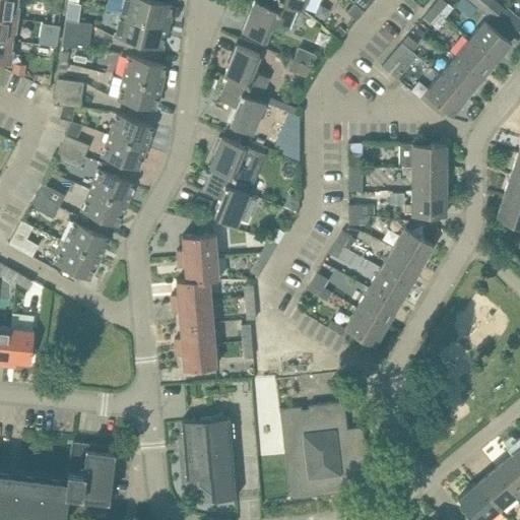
[(0,0),(0,16),(17,19),(19,5),(16,4),(16,0),(0,0)]
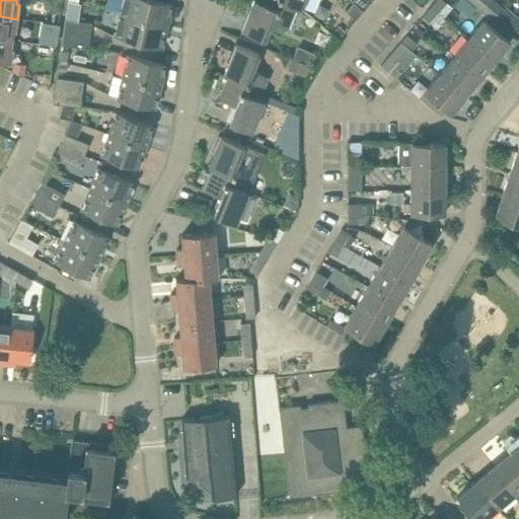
[(121,0),(118,13),(129,16),(166,25),(171,4),(154,0),(121,0)]
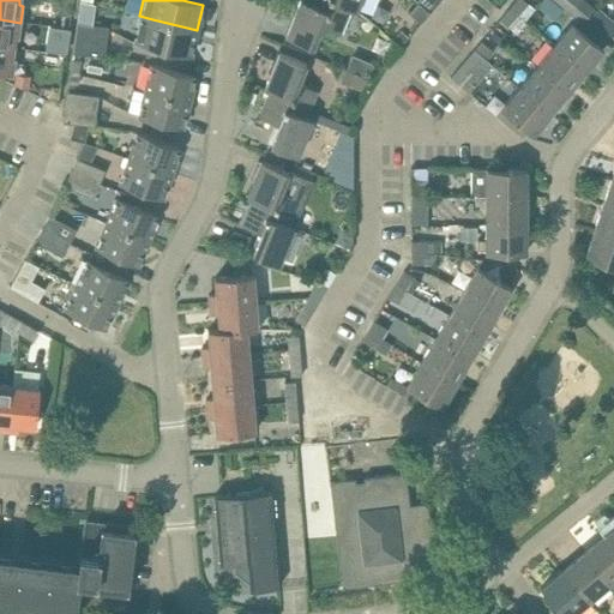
[(306,2),(301,0),(300,0),(286,37),(312,48),(320,28),(339,35),(350,10),(350,8),(331,0),(326,11),(306,2)]
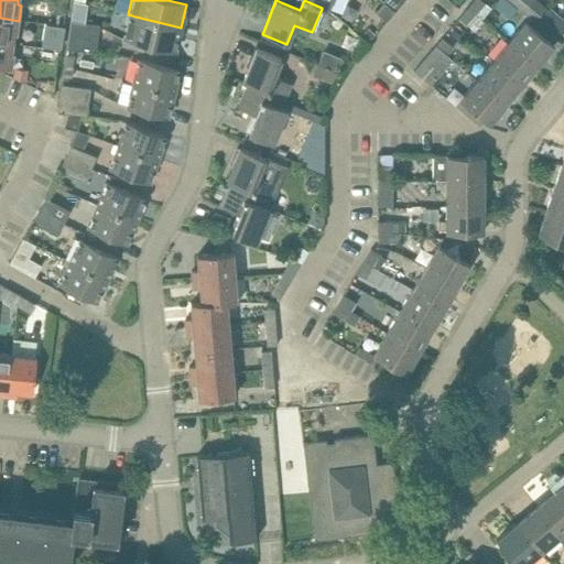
[(281,2),(300,10),(304,0),(322,8),(322,9),(327,11),(328,9),(339,12),(343,11),(346,0),(282,0),(281,2)]
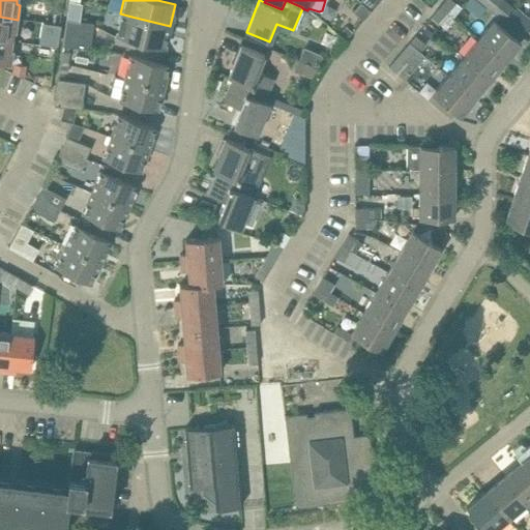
[(360,0),(372,9),(378,0),(360,0)]
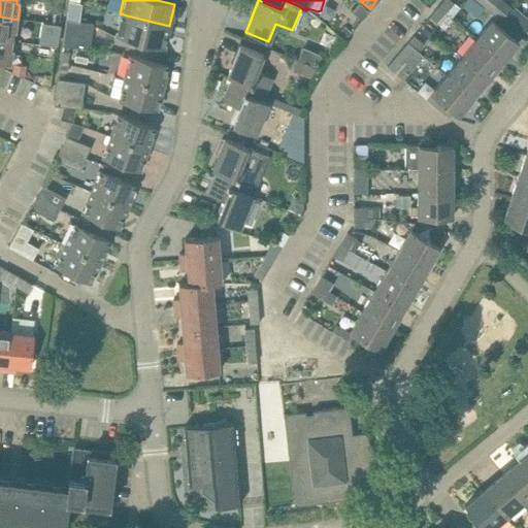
[(449,0),(443,0),(437,7),(444,13),(453,3),(449,0)]
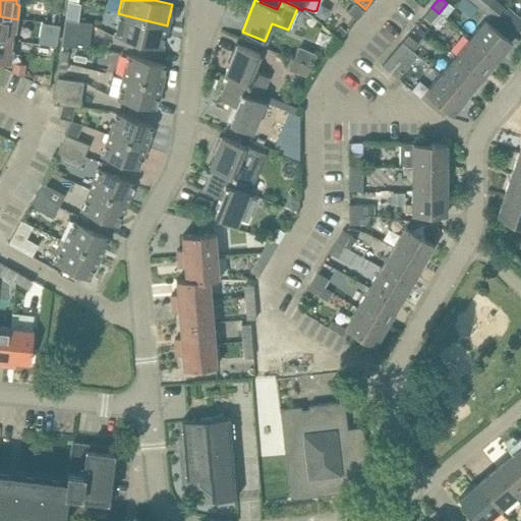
[(469,0),(485,12),(495,19),(505,7),(496,0),(469,0)]
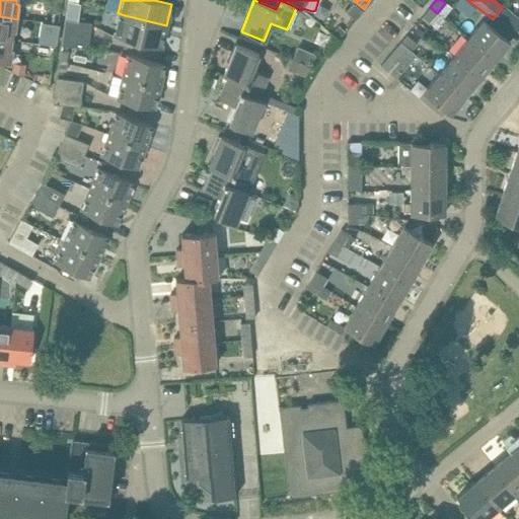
[(68,1),(63,32),(89,36),(91,23),(75,21),(78,3),(68,1)]
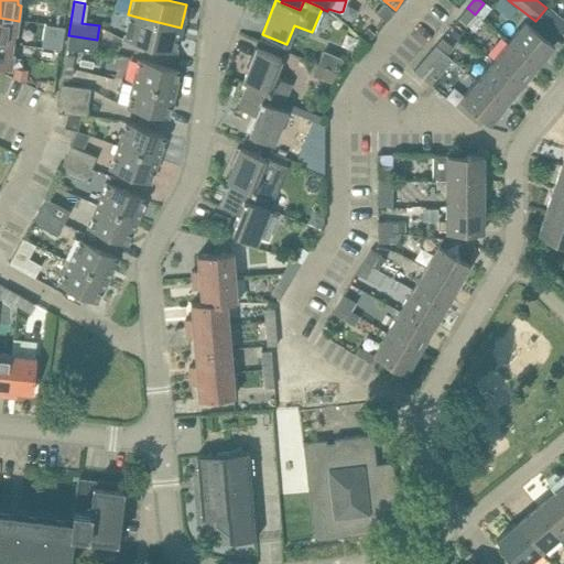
[(376,13),(386,22),(394,12),(384,3),(376,13)]
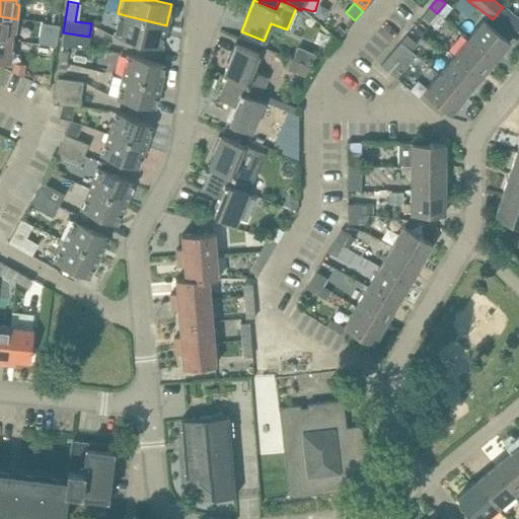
[(430,7),(422,17),(429,22),(437,13),(430,7)]
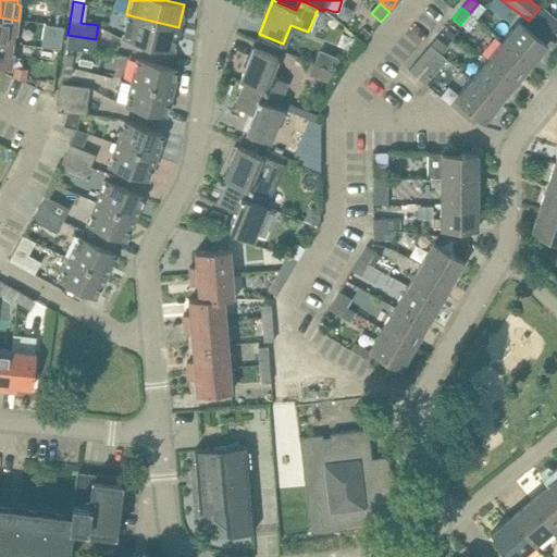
[(532,17),(542,29),(547,20),(542,9),(532,17)]
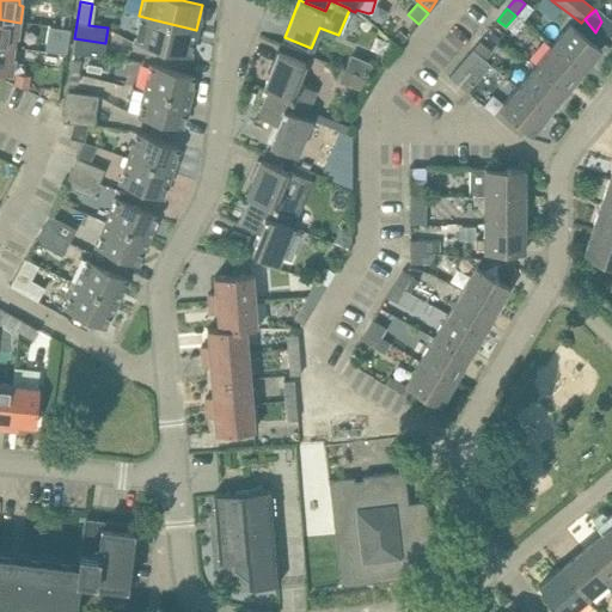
[(139,16),(133,42),(146,44),(166,49),(190,55),(196,30),(152,19),(139,16)]
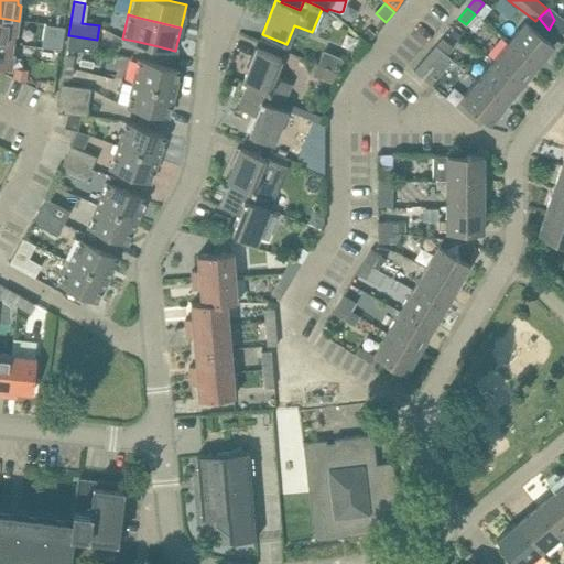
[(0,42),(11,44),(13,32),(17,33),(19,21),(0,18),(0,42)]
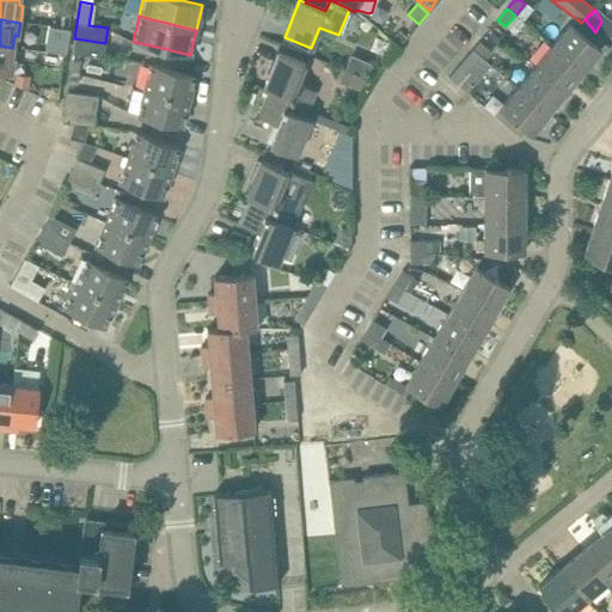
[(570,24),(552,46),(583,71),(601,49),(570,24)]
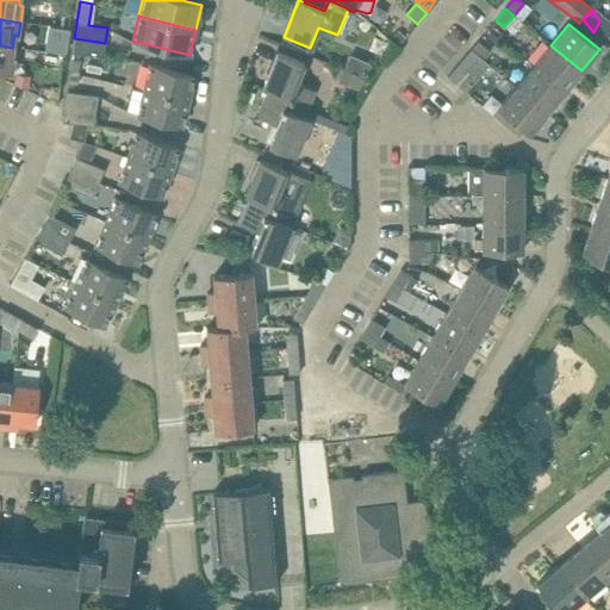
[(50,26),(49,36),(67,39),(69,29),(68,29),(50,26)]
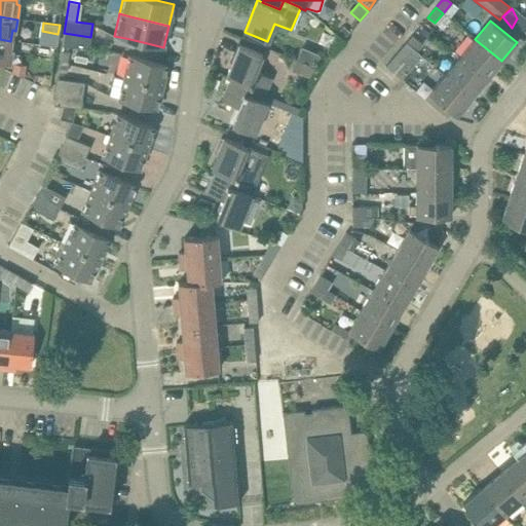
[(64,33),(63,45),(88,49),(90,37),(64,33)]
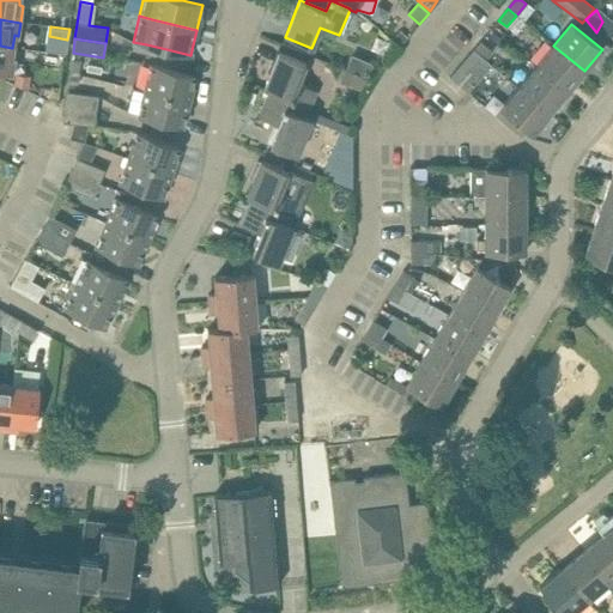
[(480,42),(473,50),(485,60),(492,52),(480,42)]
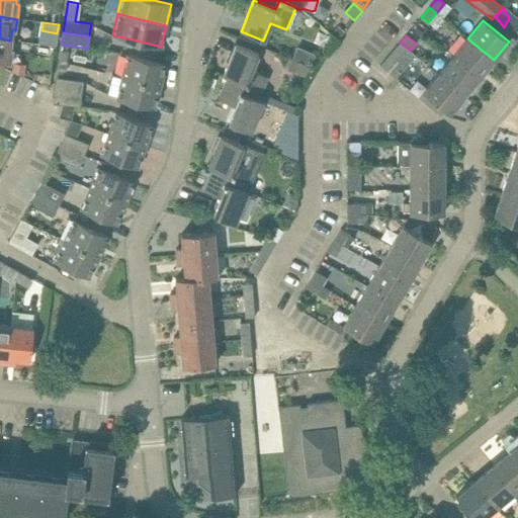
[(10,40),(0,38),(0,61),(11,63),(13,49),(9,48),(10,40)]
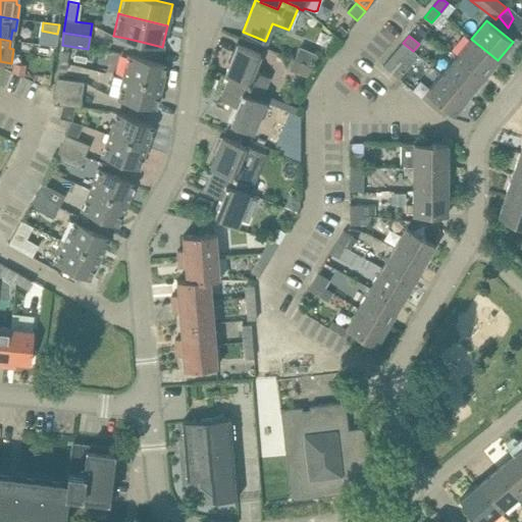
[(471,39),(456,56),(482,79),(498,60),(471,39)]
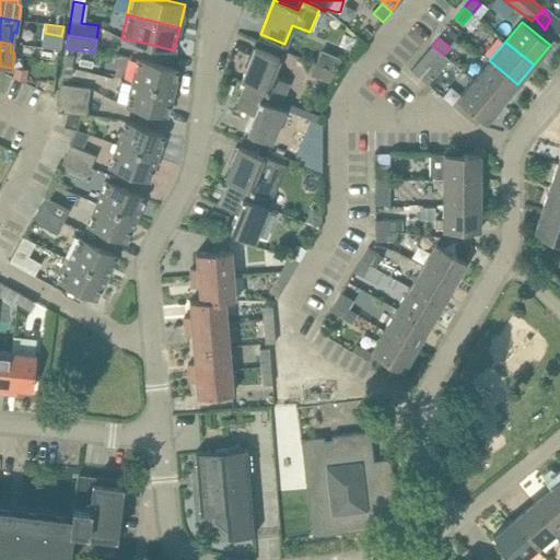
[(443,55),(432,46),(410,71),(428,85),(450,59),(443,55)]
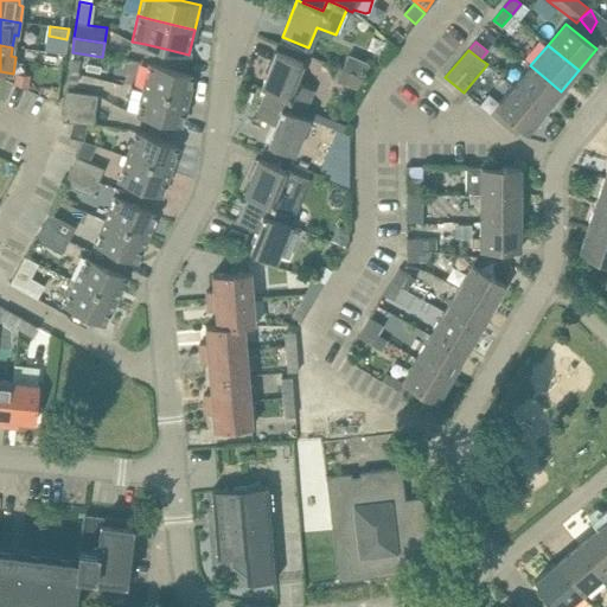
[(276,52),(261,88),(287,98),(282,109),(302,117),(313,90),(294,83),(302,63),(276,52)]
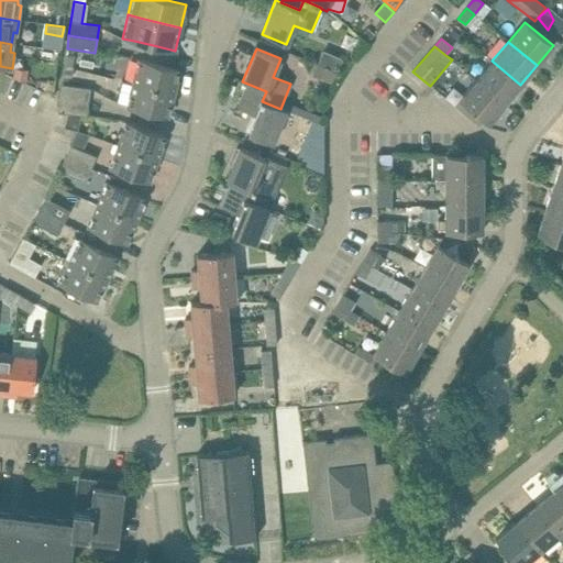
[(63,80),(68,80),(68,78),(72,78),(74,55),(66,54),(63,80)]
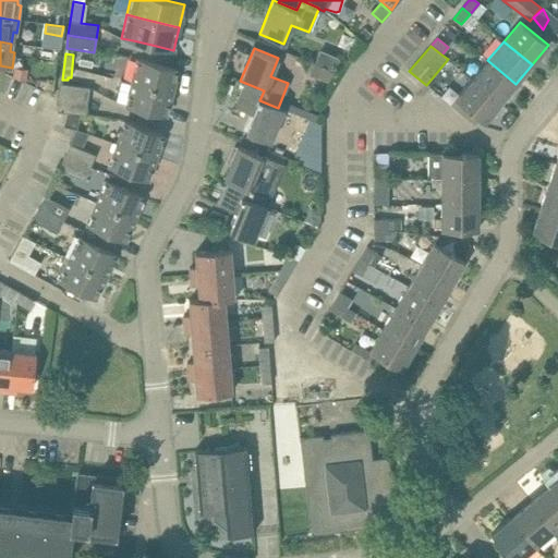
[(137,60),(132,83),(172,93),(178,70),(137,60)]
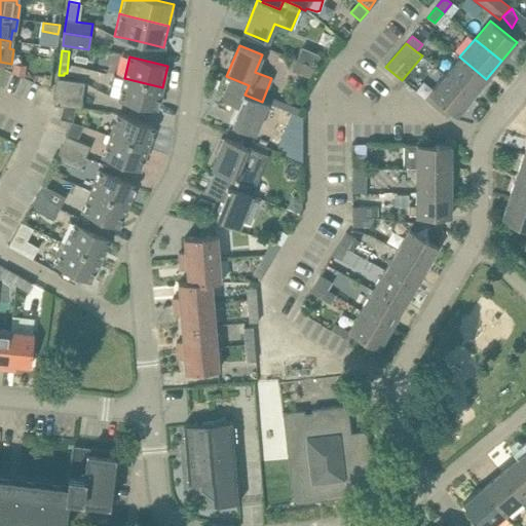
[(459,57),(445,75),(472,97),(486,79),(459,57)]
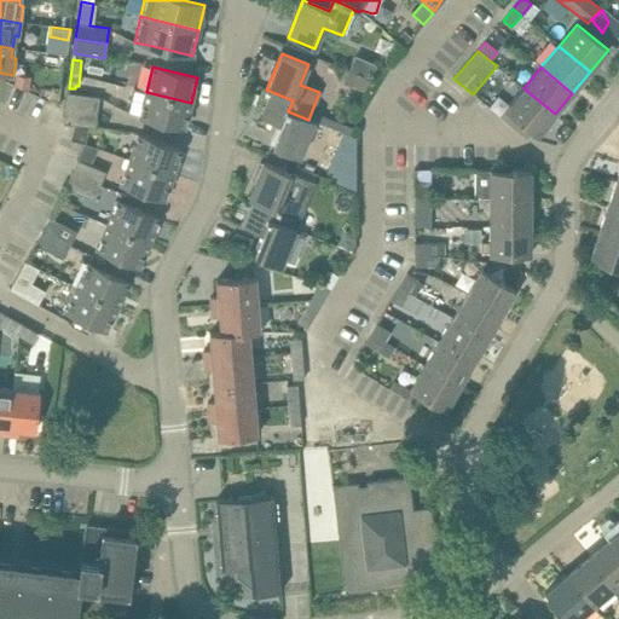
[(191,103),(146,92),(133,88),(127,114),(184,128),(191,103)]
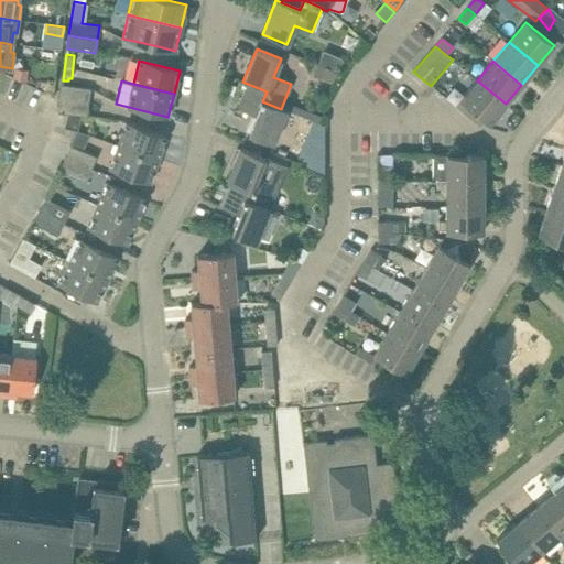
[(506,104),(477,80),(461,100),(488,125),(506,104)]
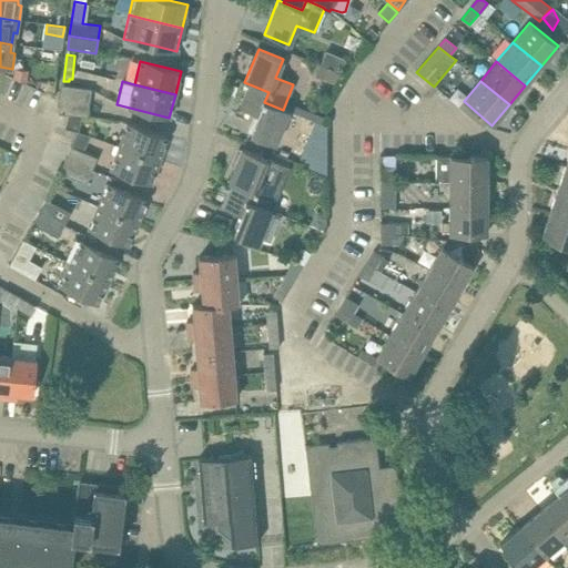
[(269,92),(244,82),(244,83),(250,85),(240,109),(257,117),(251,135),(275,145),(288,112),(283,110),(264,102),(269,92)]
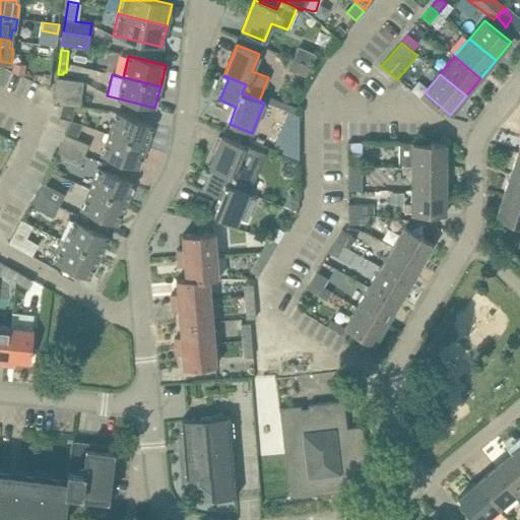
[(57,78),(55,91),(81,94),(83,82),(57,78)]
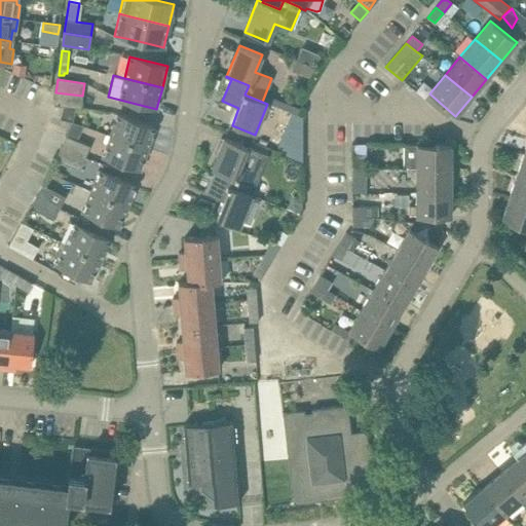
[(55,92),(54,105),(81,109),(82,96),(55,92)]
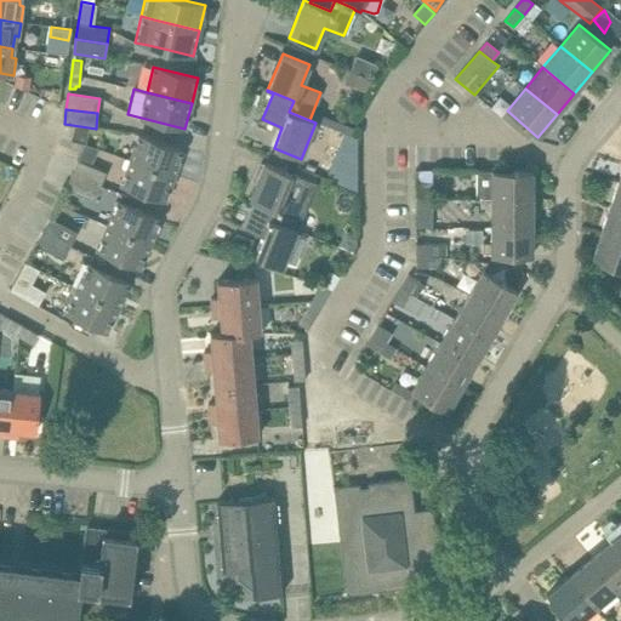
[(322,123),(351,134),(353,127),(324,117),(322,123)]
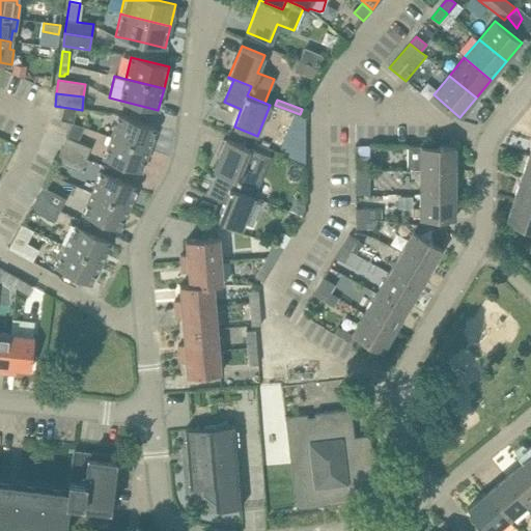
[(60,120),(72,123),(75,111),(63,108),(60,120)]
